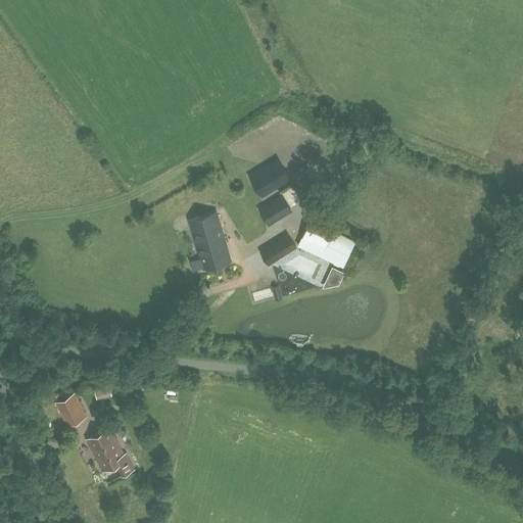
[(249,176),(262,195),(291,178),(278,157),(249,176)]
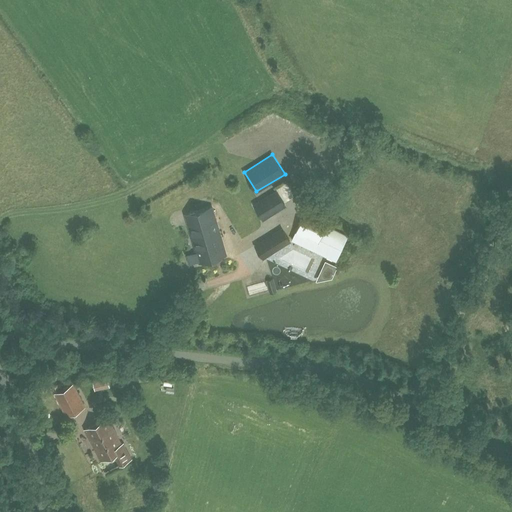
[(276,190),(253,205),(262,220),(286,205),(276,190)]
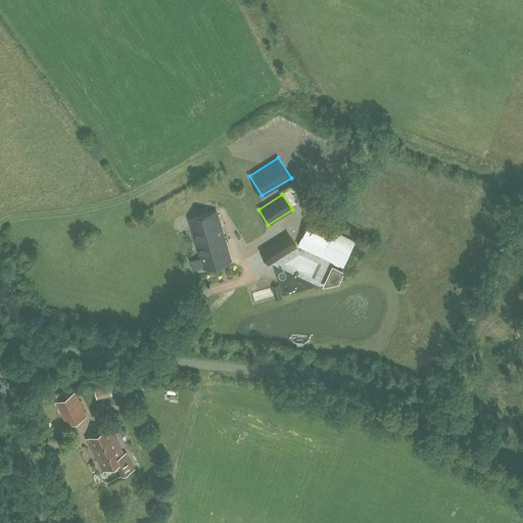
[(216,210),(189,219),(203,268),(230,259),(216,210)]
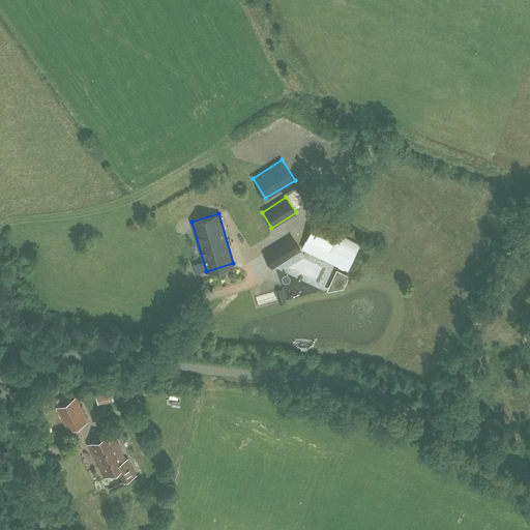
[(336,235),(337,233),(315,223),(302,248),(347,269),(358,245),(336,235)]
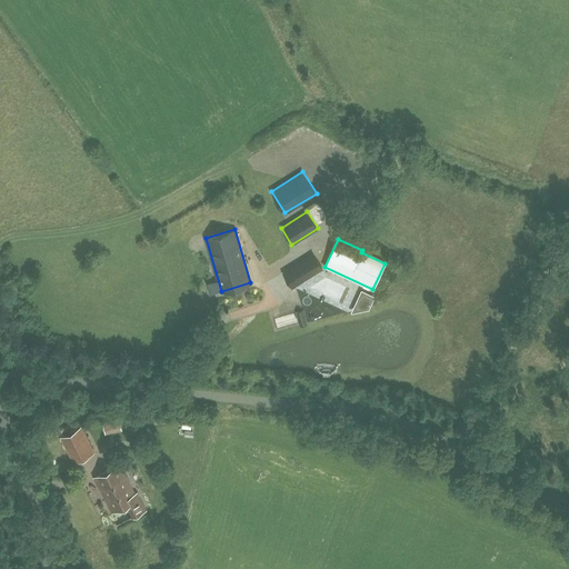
[(315,255),(289,269),(283,273),(292,288),(323,269),(315,255)]
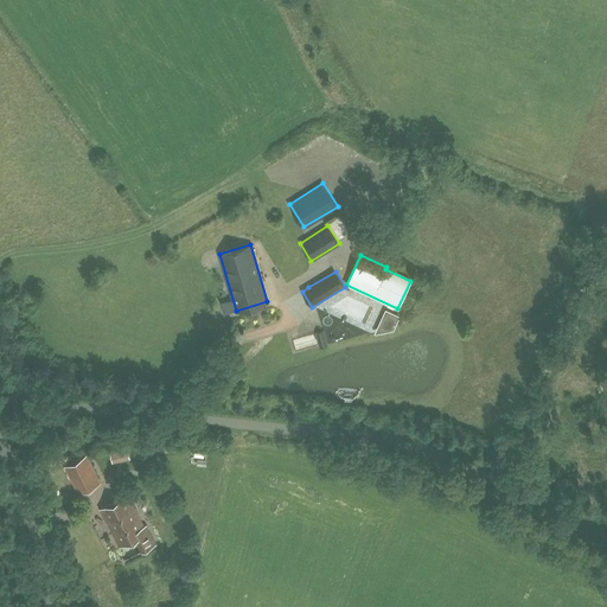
[(315,332),(319,347),(327,345),(324,330),(315,332)]
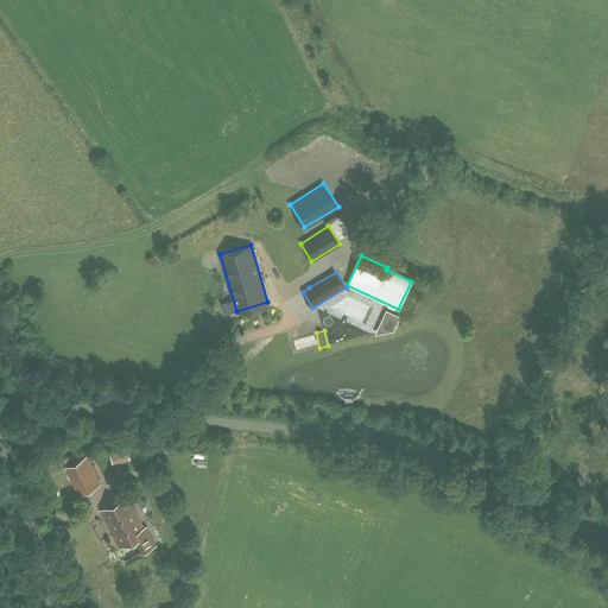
[(101,482),(88,456),(65,467),(78,494),(101,482)]
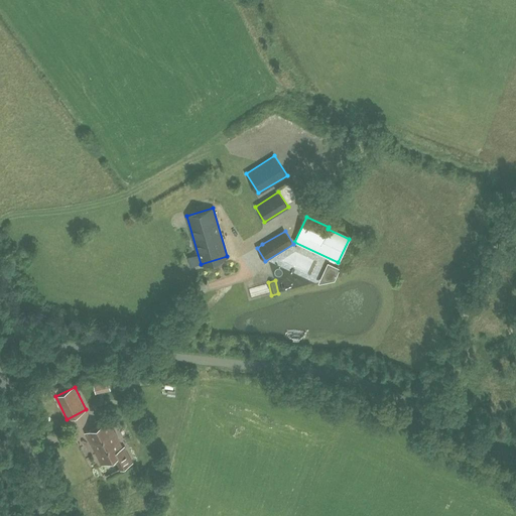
[(86,432),(102,465),(116,458),(121,468),(133,463),(124,446),(122,447),(109,420),(86,432)]
